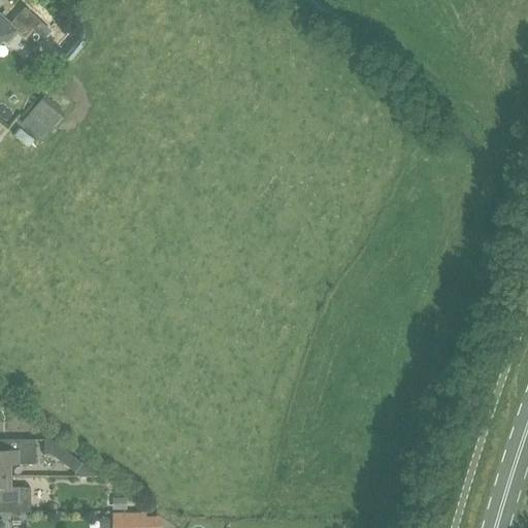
[(32,46),(47,29),(25,8),(10,24),(0,14),(0,39),(1,38),(6,42),(17,32),(32,46)]
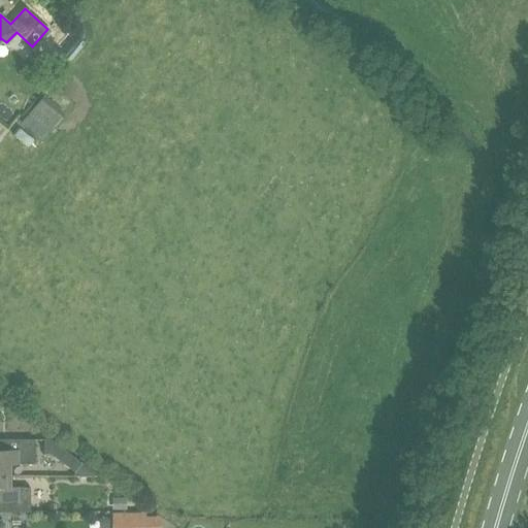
[(41,140),(65,112),(44,96),(21,123),(41,140)]
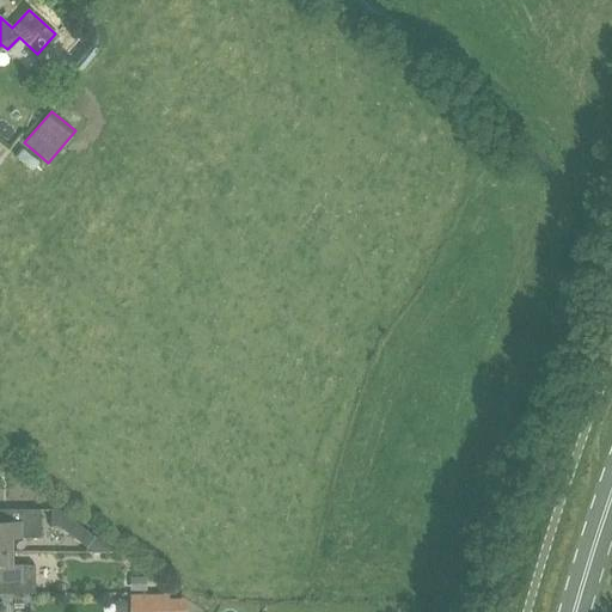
[(0,521),(0,550),(11,550),(11,537),(40,537),(40,509),(1,509),(1,521),(0,521)]
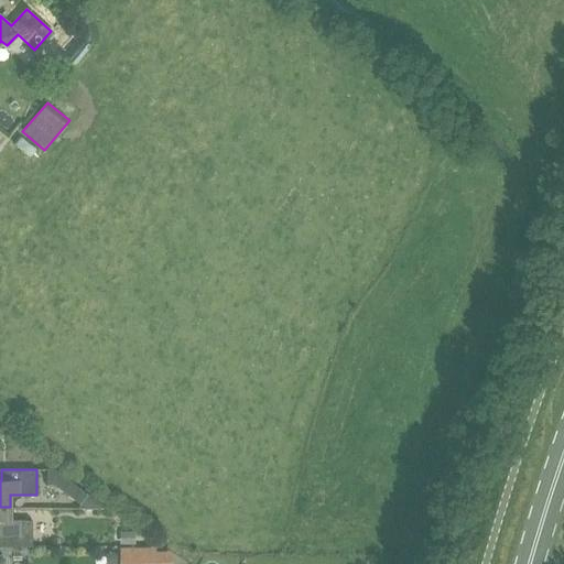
[(79,505),(87,495),(54,469),(46,469),(46,485),(53,485),(79,505)]
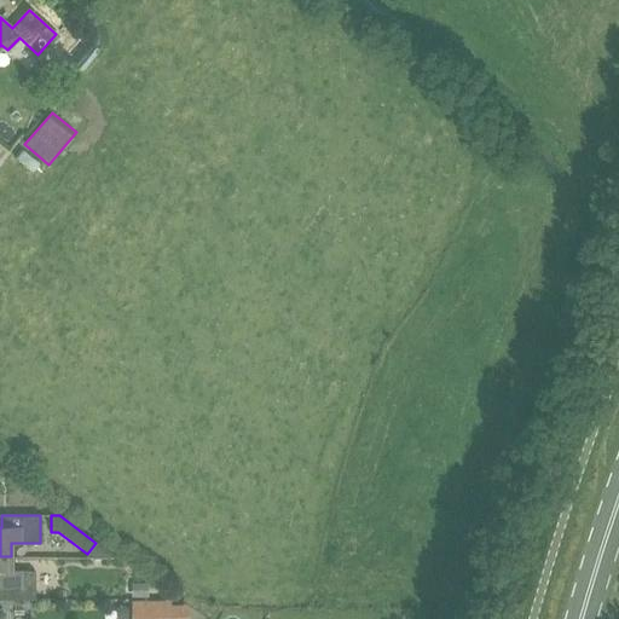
[(11,570),(11,556),(0,556),(0,585),(1,586),(1,600),(34,600),(34,570),(11,570)]
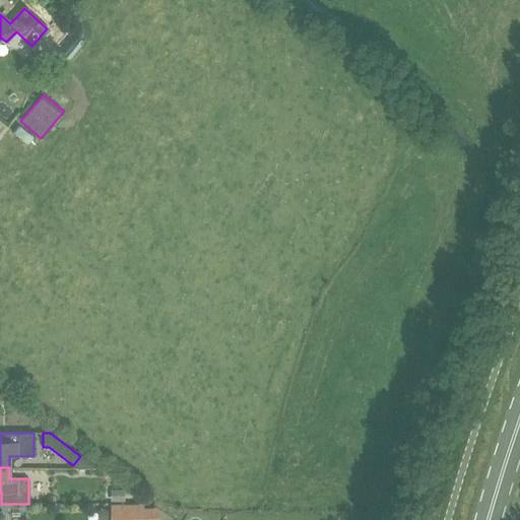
[(118,519),(157,519),(158,509),(143,509),(143,506),(119,506),(118,519)]
